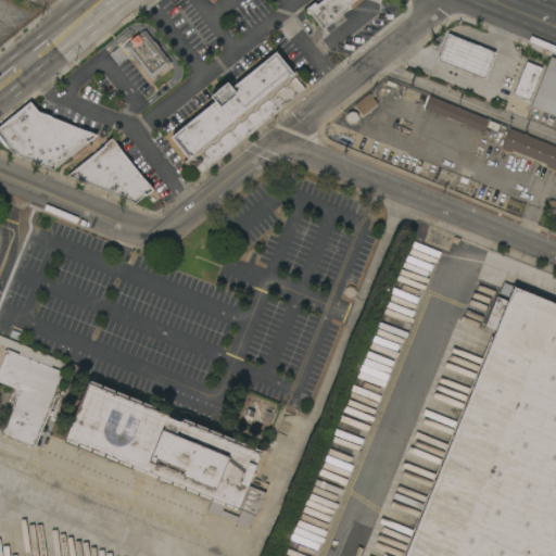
[(323,28),(306,9),(314,2),(315,3),(318,0),(355,0),(349,5),(350,7),(323,28)]
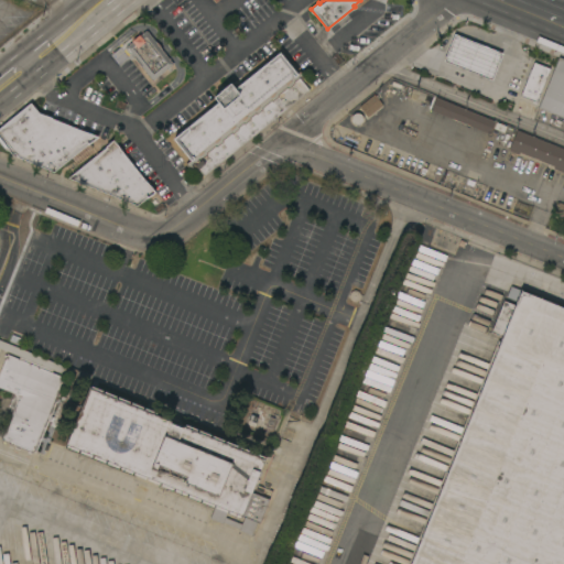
[(173,64),(152,79),(141,65),(140,66),(134,58),(134,57),(126,46),(132,41),(139,35),(147,30),(173,64)]
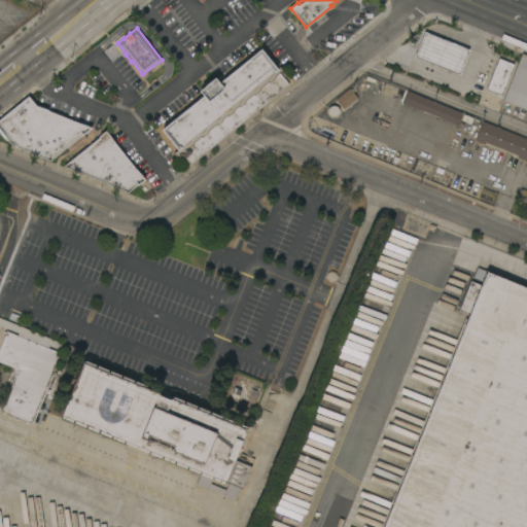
[(469,49),(459,74),(415,57),(424,32),(469,49)]
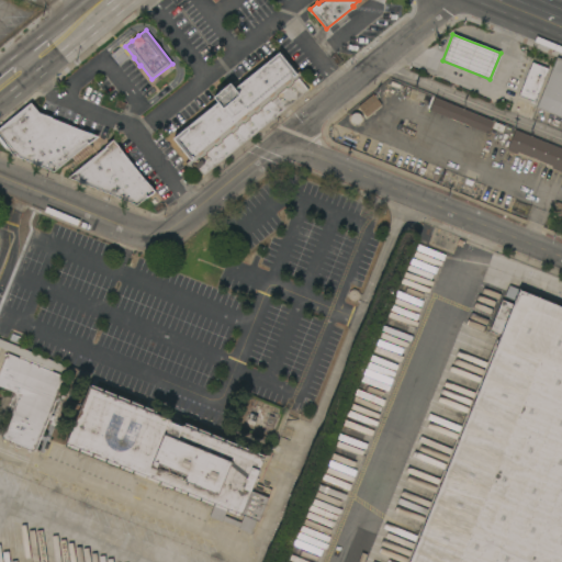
[(203,176),(194,165),(189,168),(186,163),(190,159),(187,155),(186,156),(182,152),(183,150),(180,146),(179,147),(176,143),(177,142),(173,138),(180,132),(179,131),(183,127),(184,128),(189,125),(188,124),(192,121),(193,122),(197,120),(195,117),(199,114),(200,116),(204,113),(203,112),(208,109),(209,110),(212,107),(211,105),(215,102),(216,103),(217,101),(214,97),(217,93),(216,91),(224,85),(225,87),(229,83),(233,88),(238,82),(239,83),(244,81),(243,80),(246,77),(247,78),(251,75),(250,72),(254,69),(256,71),(259,68),(258,67),(261,64),(262,65),(268,62),(267,60),(270,57),(271,58),(279,53),(282,57),(283,56),(287,59),(285,60),(289,65),(290,64),(293,68),(292,69),(295,74),(299,70),(301,75),(299,77),(308,90),(203,176)]
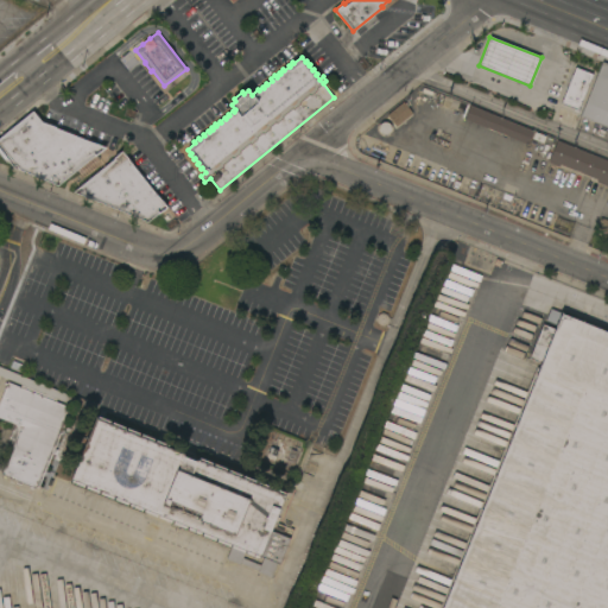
[(607,131),(593,125),(594,121),(581,115),(602,62),(607,63),(607,131)]
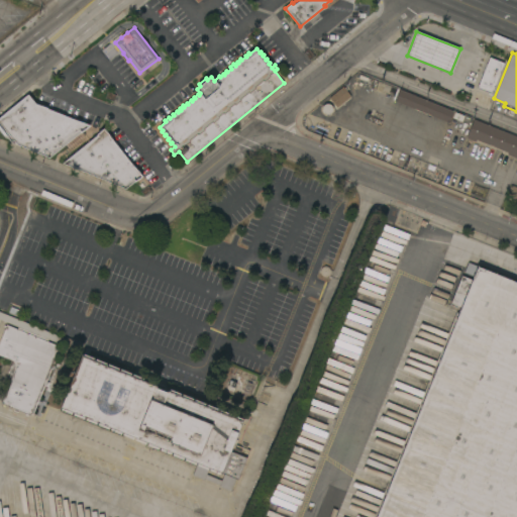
[(489,57),(504,63),(491,94),(488,93),(489,92),(477,87),(489,57)]
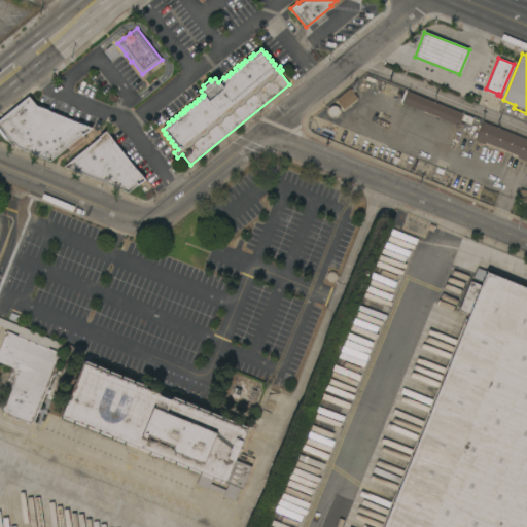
[(349,88),(357,97),(343,109),(336,99),(349,88)]
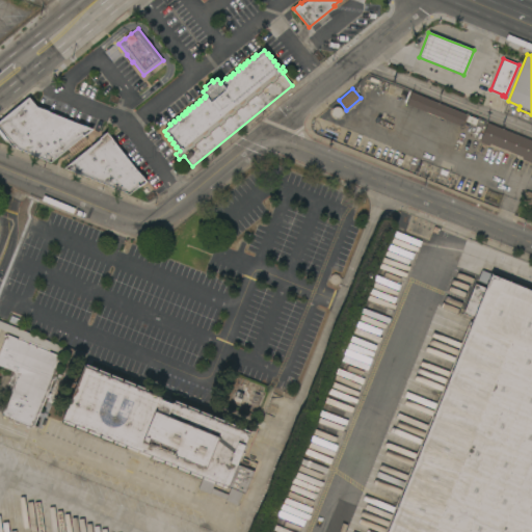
[(467,113),(461,126),(406,103),(411,91),(467,113)]
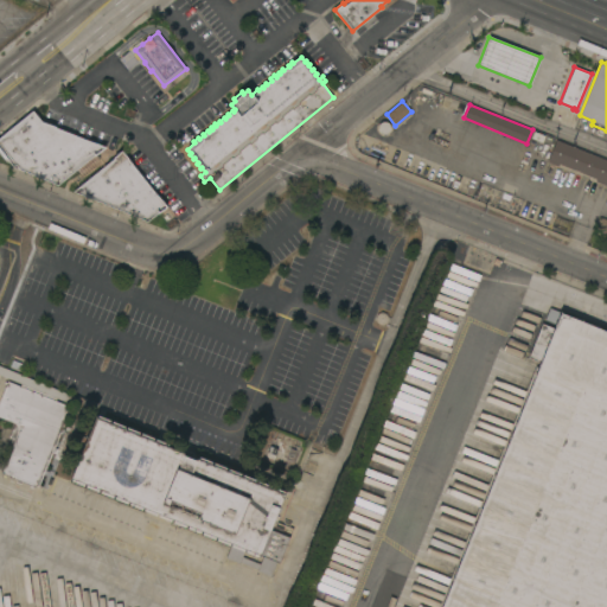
[(0,138),(33,112),(42,122),(48,125),(48,123),(56,127),(55,128),(89,141),(90,141),(104,147),(58,184),(20,168),(16,164),(13,165),(16,167),(14,168),(6,158),(6,159),(0,152),(0,138)]
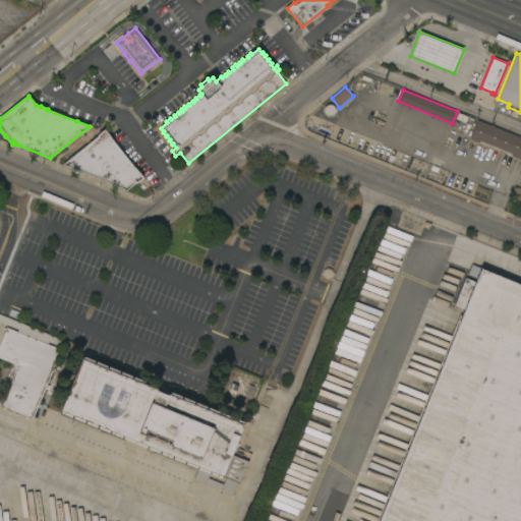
[(520,136),(520,159),(511,156),(512,153),(480,140),(479,142),(469,138),(477,120),(520,136)]
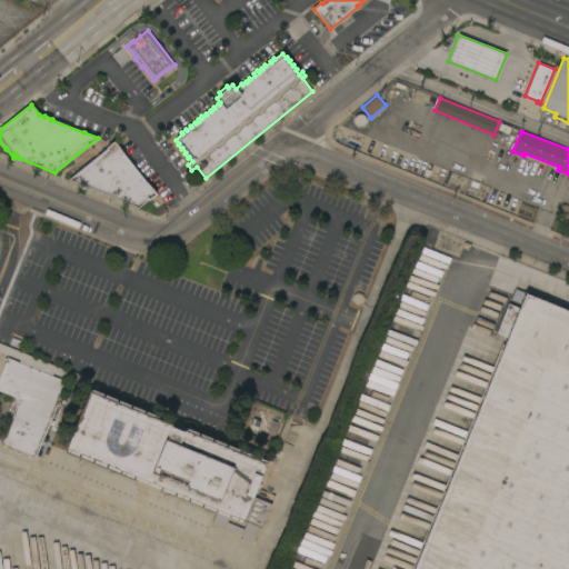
[(108,148),(107,147),(115,141),(123,152),(122,153),(155,193),(138,207),(69,179),(108,148)]
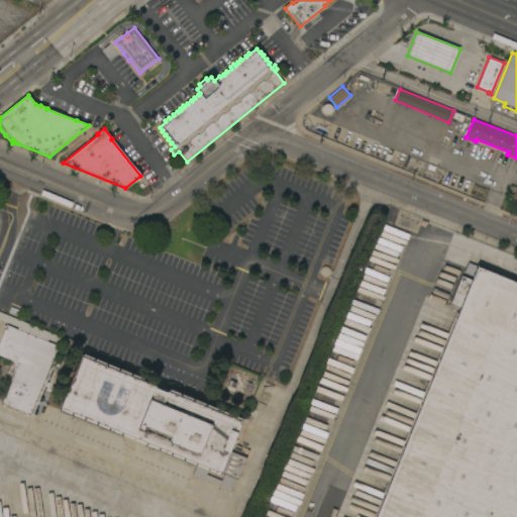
[(516,516),(375,516),(459,309),(449,305),(461,275),(470,279),(471,277),(463,274),(468,262),(516,281),(516,516)]
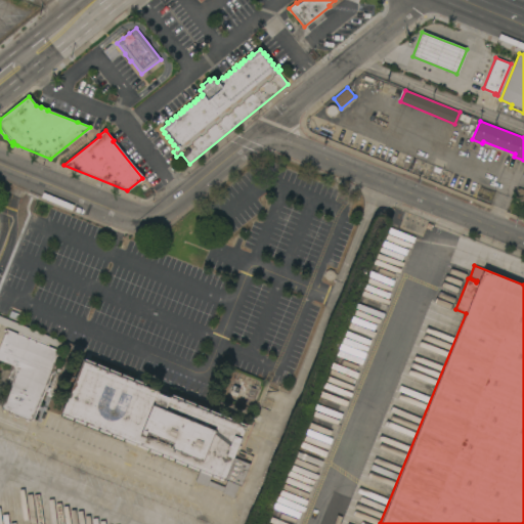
[(3,410),(31,419),(55,349),(55,348),(24,339),(24,341),(18,358),(18,360),(3,405),(3,410)]
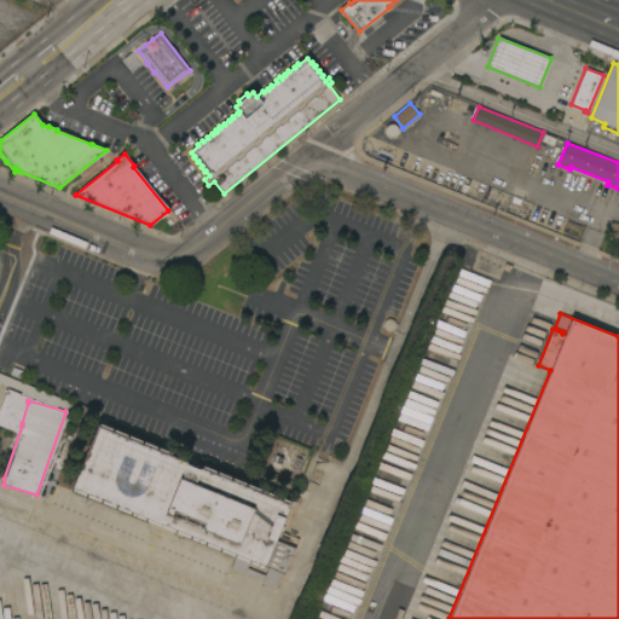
[(201,467),(94,429),(71,495),(266,563),(260,583),(277,589),(295,538),(278,532),(288,504),(249,491),(244,503),(194,485),(201,467)]
